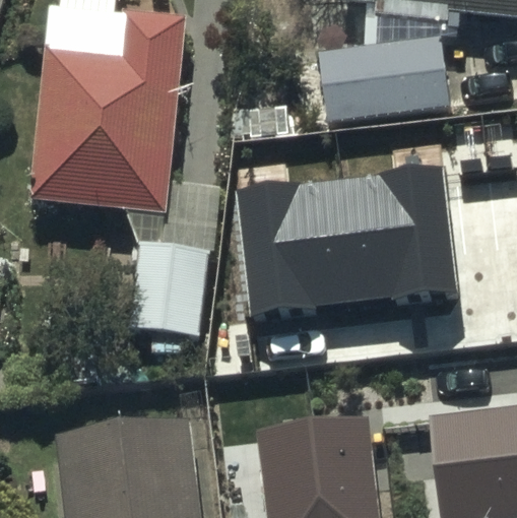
[(350,0),(350,3),(516,23),(516,0),(350,0)]
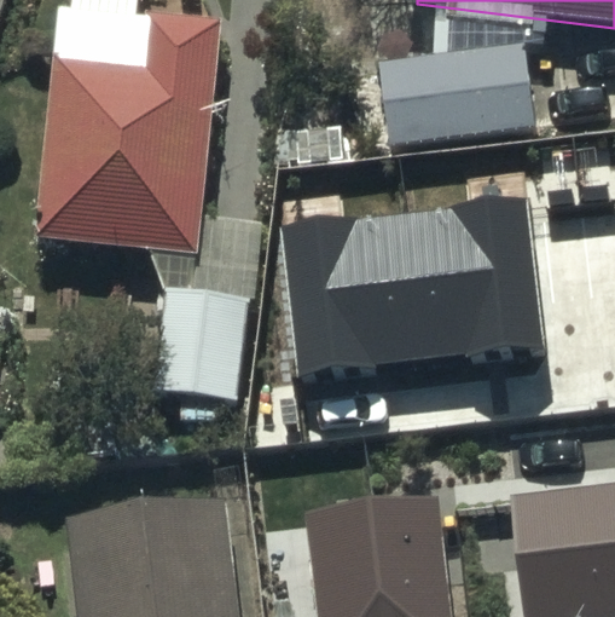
[(204,219),(225,34),(70,17),(45,247),(160,260),(173,298),(162,398),(259,408),(278,228),(204,219)]
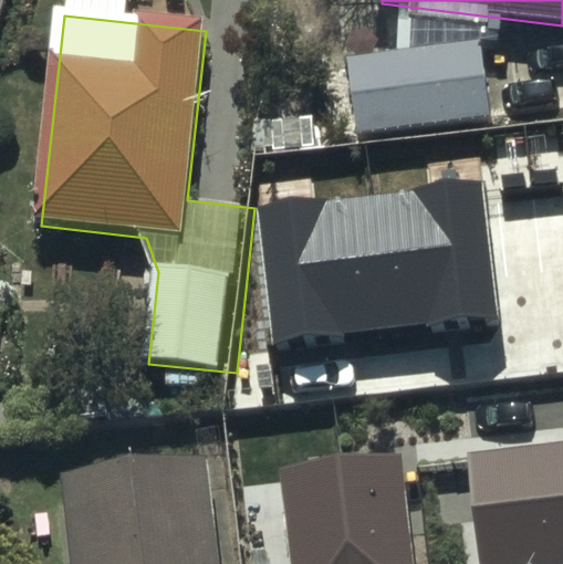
[(475,40),(343,55),(352,131),(483,115),(475,40)]
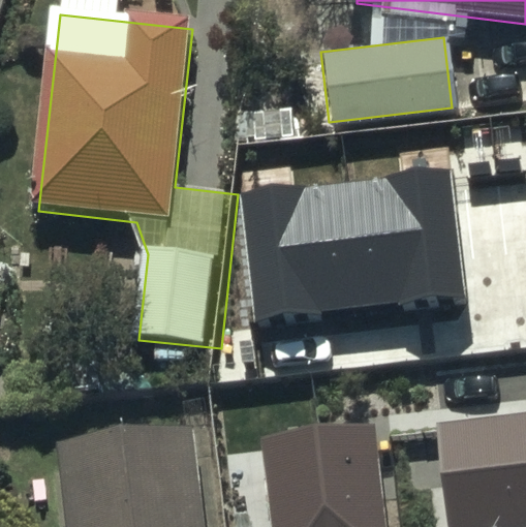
[(449,165),(240,191),(256,322),(465,298),(449,165)]
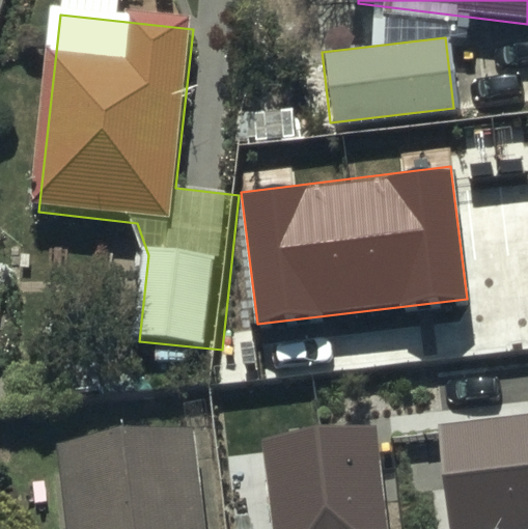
[(527,413),(438,424),(449,528),(520,528),(527,528),(527,413)]
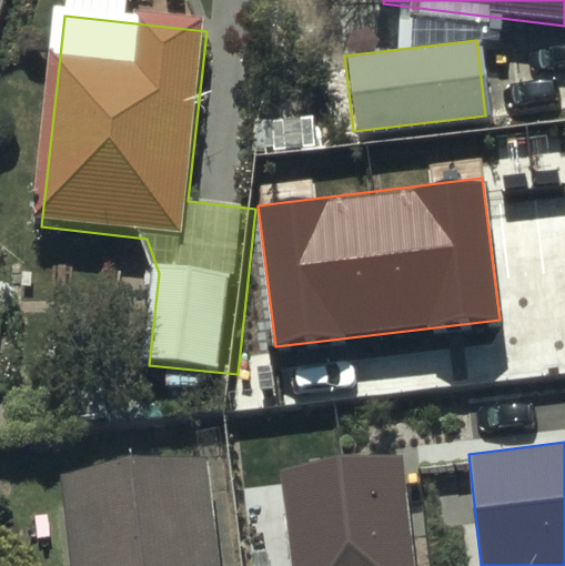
[(413,565),(400,455),(276,470),(289,565),(413,565)]
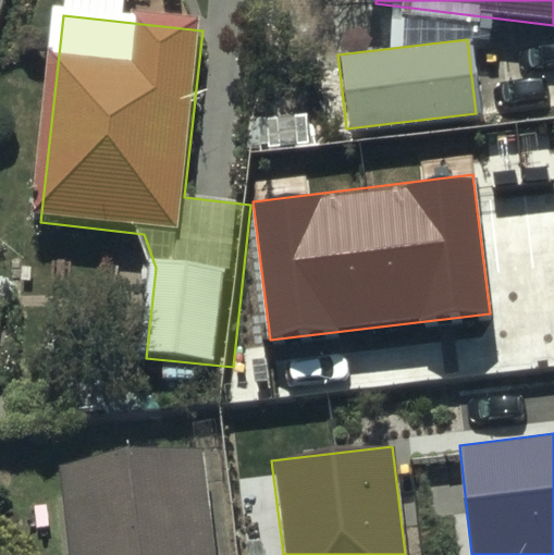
[(69,471),(77,554),(222,554),(212,456),(69,471)]
